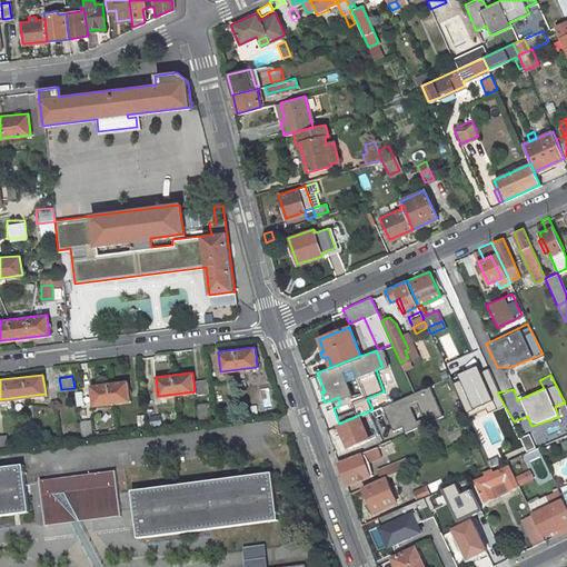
[(403,394),(410,388),(406,379),(397,385),(403,394)]
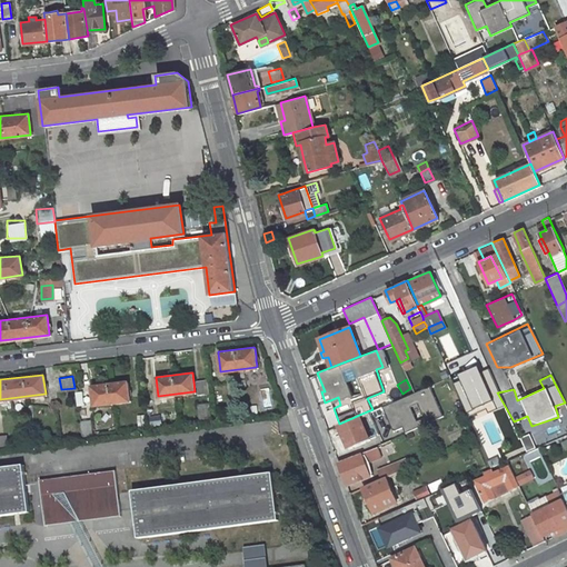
[(126,380),(90,385),(90,386),(91,394),(91,399),(92,405),(93,405),(129,400),(129,399),(129,394),(128,389),(127,381),(126,380)]
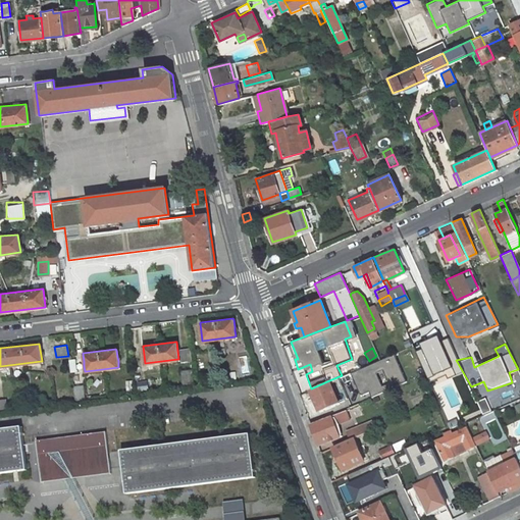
[(245,353),(237,355),(240,374),(248,372),(245,353)]
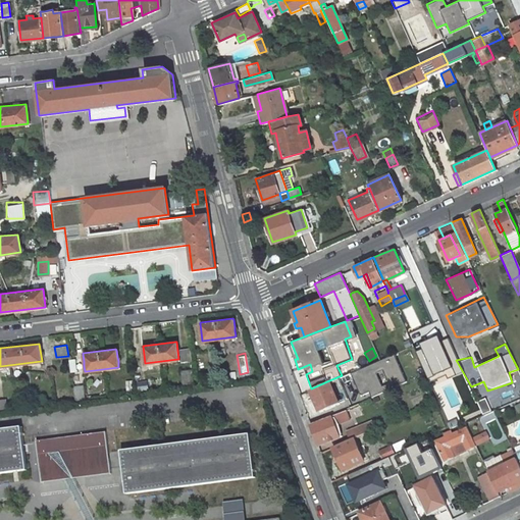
[(405,379),(393,353),(349,372),(359,394),(362,395),(368,392),(371,397),(405,379)]
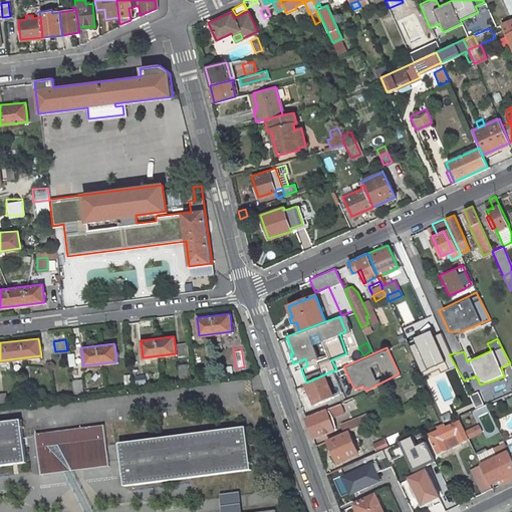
[(187,362),(178,364),(179,377),(189,376),(187,362)]
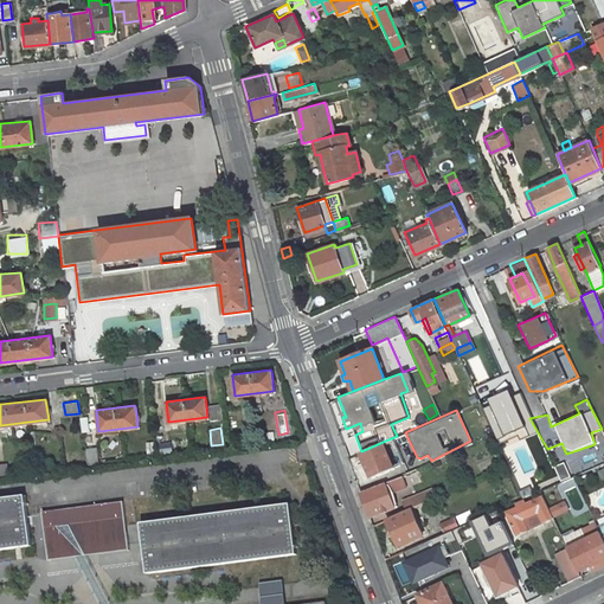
[(153,439),(145,441),(146,456),(154,455),(153,439)]
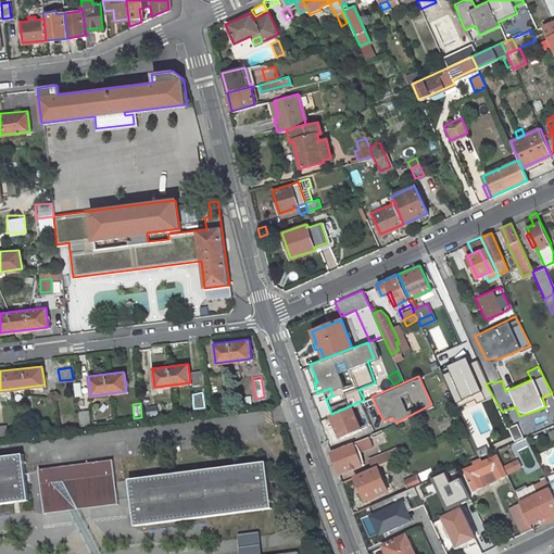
[(146,404),(145,415),(155,415),(155,405),(146,404)]
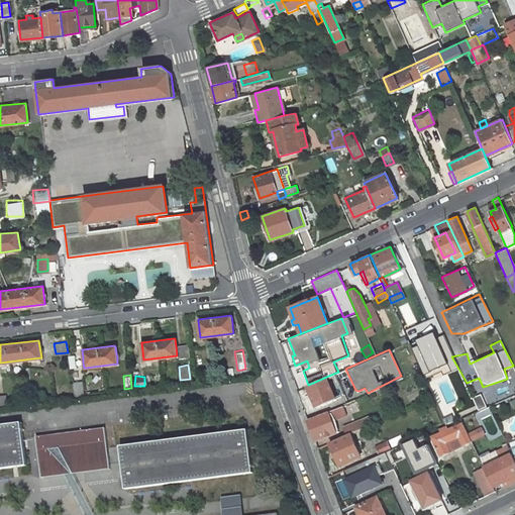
[(308,385),(306,386),(316,409),(336,400),(326,377),(308,385)]
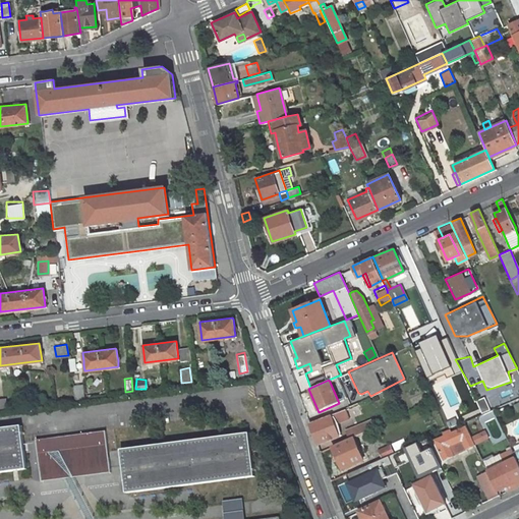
[(82,383),(73,385),(75,398),(84,397),(82,383)]
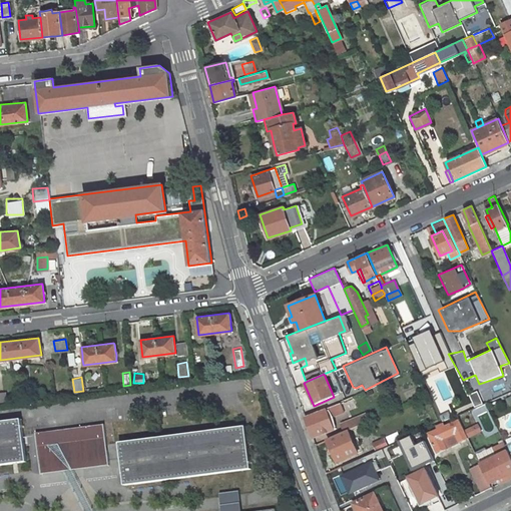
[(343,403),(334,406),(336,413),(346,409),(343,403)]
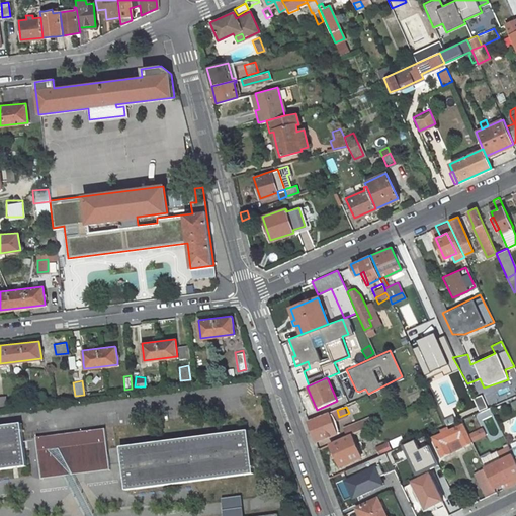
[(333,410),(307,419),(313,435),(315,440),(336,432),(329,414),(334,412),(333,410)]
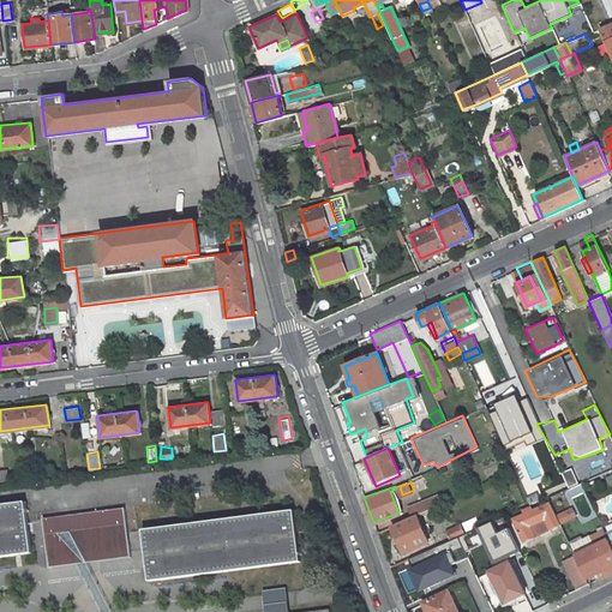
[(407,507),(411,516),(415,515),(435,507),(431,497),(407,507)]
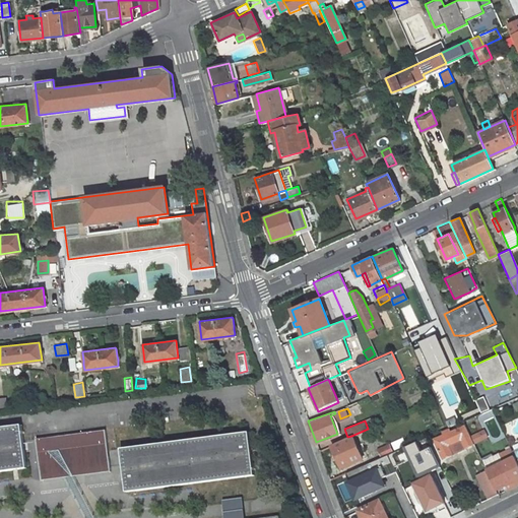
[(0,469),(25,466),(20,423),(0,426),(0,469)]
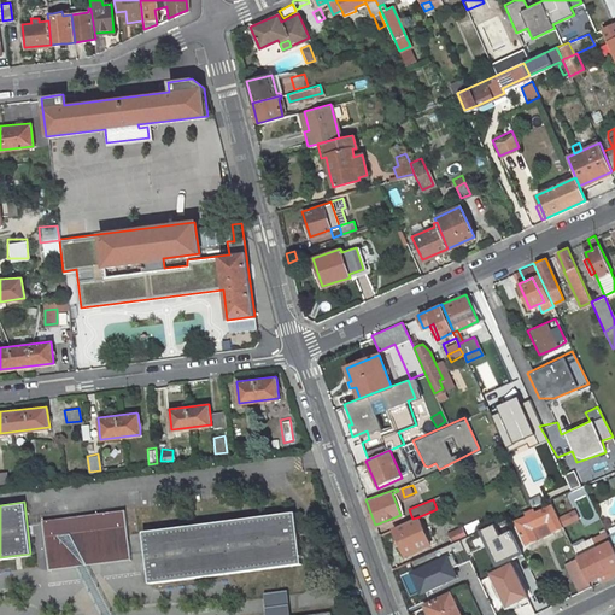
[(514,520),(525,543),(534,538),(531,532),(537,528),(548,523),(550,528),(551,531),(561,526),(551,503),(532,511),(531,509),(521,514),(522,516),(514,520)]
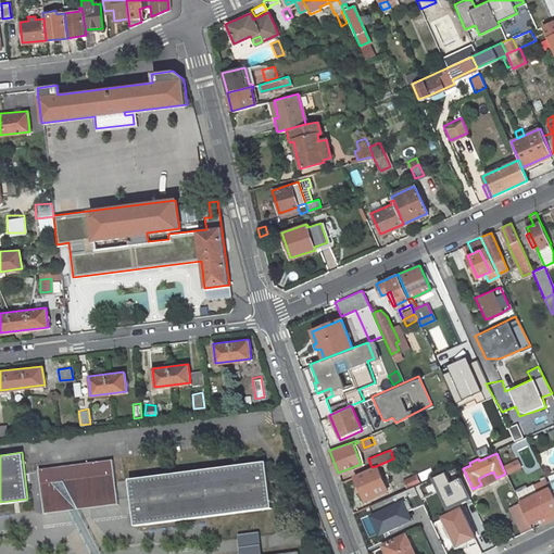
[(111,458),(37,467),(39,481),(113,473),(111,458)]
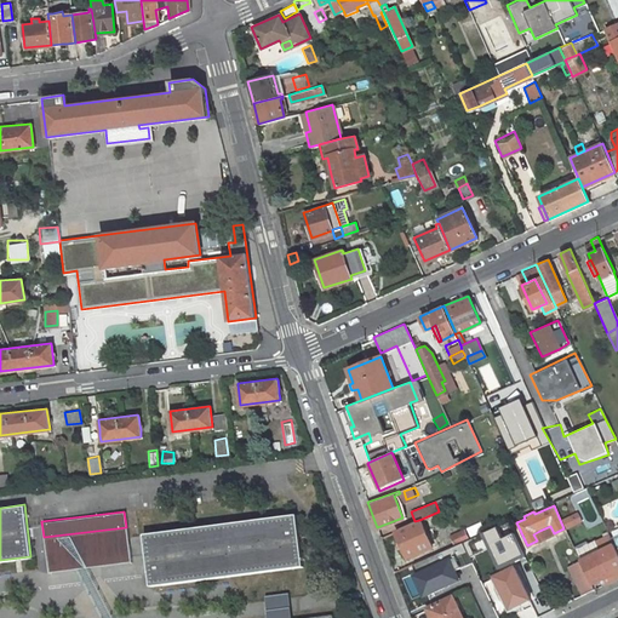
[(142,533),(149,584),(302,565),(296,513),(142,533)]
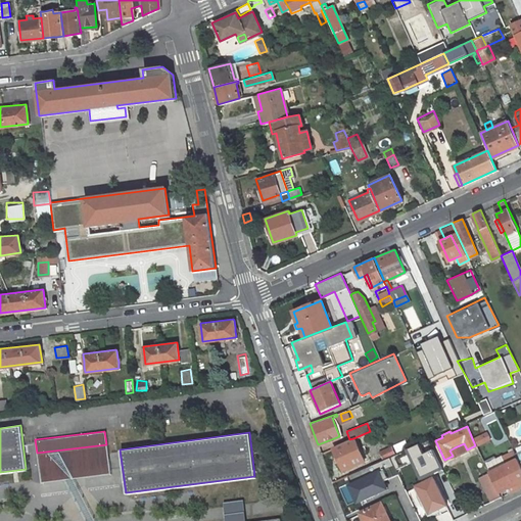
[(349,439),(332,446),(342,470),(364,461),(353,438),(349,439)]
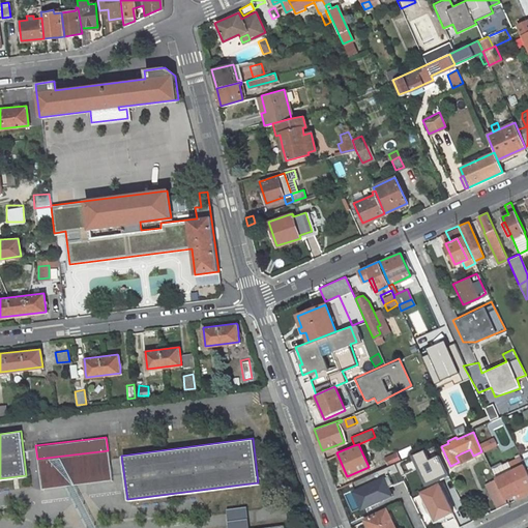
[(411,450),(408,445),(398,450),(401,456),(411,450)]
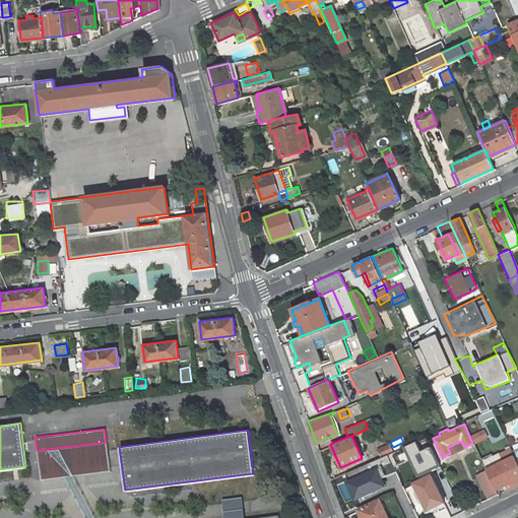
[(415,440),(404,446),(417,474),(438,464),(430,446),(419,450),(415,440)]
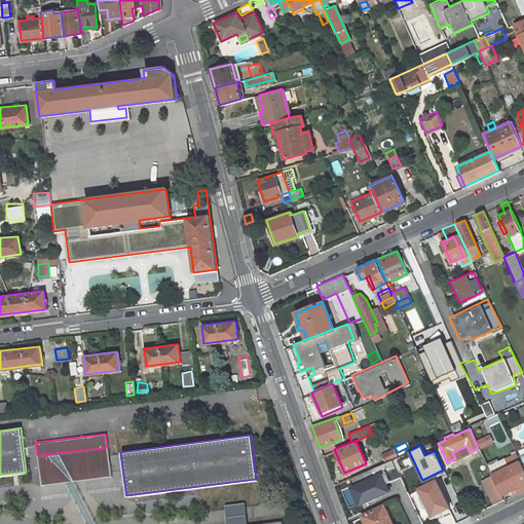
[(107,447),(37,455),(40,484),(110,475),(107,447)]
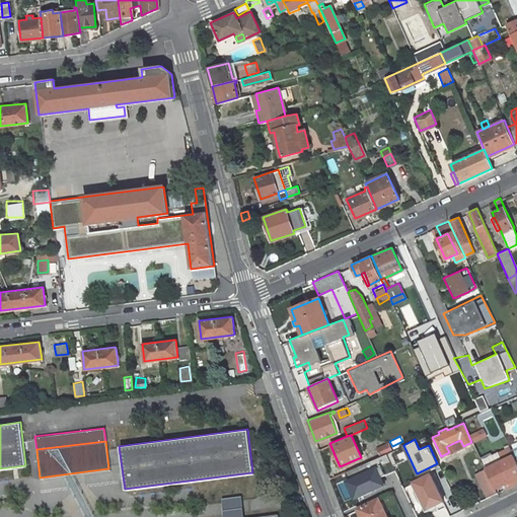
[(390,449),(387,442),(376,447),(379,454),(390,449)]
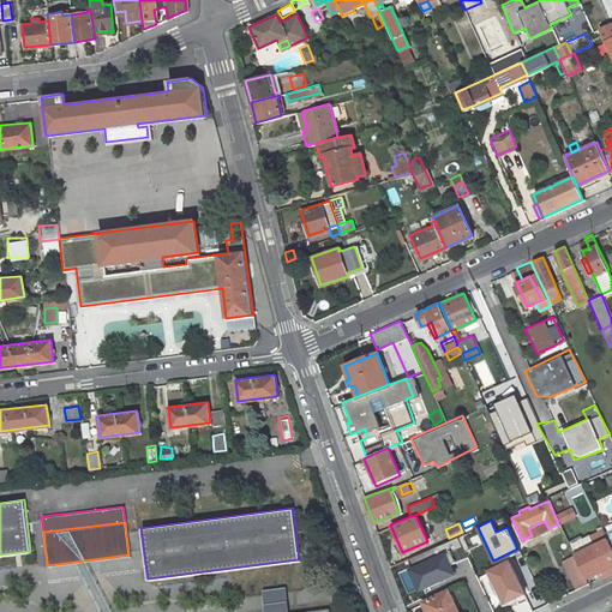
[(580,535),(568,541),(574,553),(585,577),(597,571),(595,568),(606,562),(610,571),(611,569),(611,547),(605,533),(603,529),(591,535),(589,534),(581,538),(580,535)]
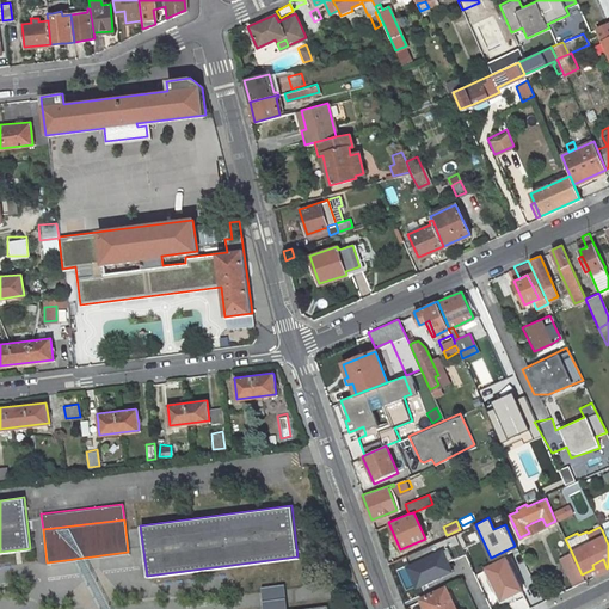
[(442,548),(407,563),(418,588),(453,573),(442,548)]
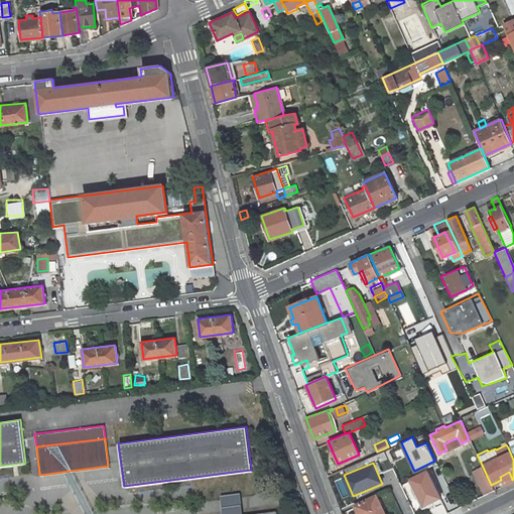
[(493,489),(491,485),(482,465),(472,470),(484,493),(493,489)]
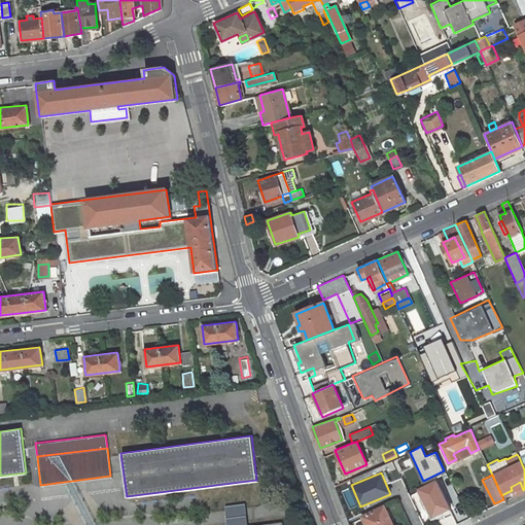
[(431,517),(449,508),(435,481),(418,489),(431,517)]
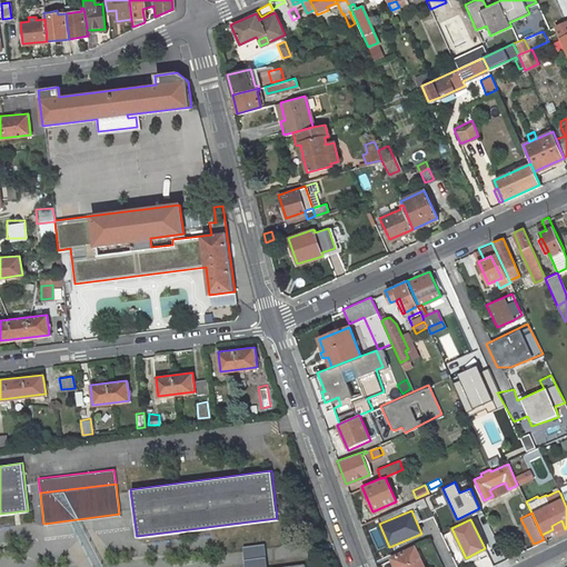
[(241,566),(305,566),(305,563),(277,566),(265,566),(261,543),(241,547),(241,566)]
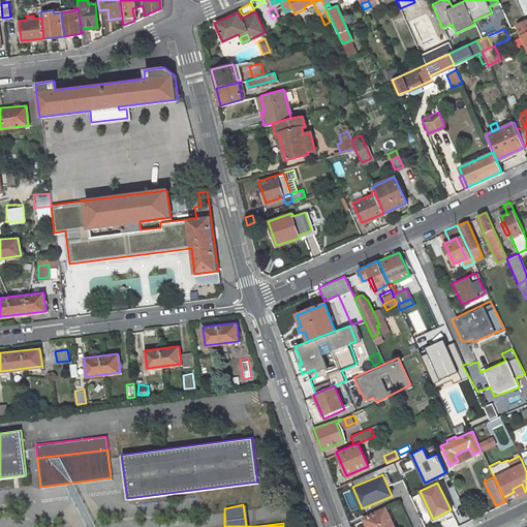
[(384,507),(381,508),(389,523),(392,522),(384,507)]
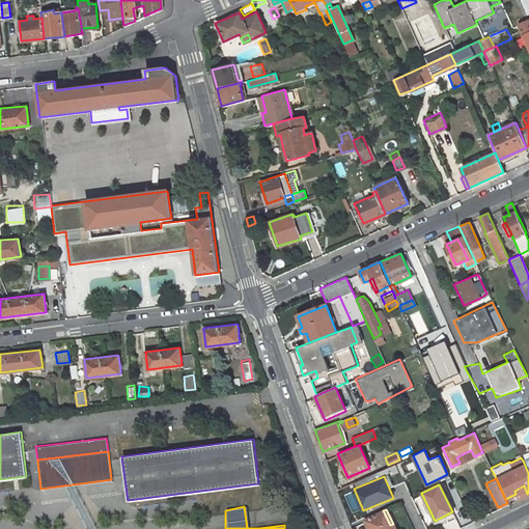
[(364,520),(368,528),(395,528),(393,524),(390,525),(383,510),(364,520)]
